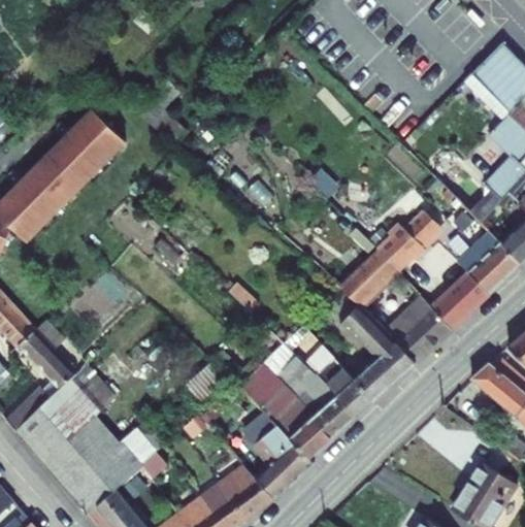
[(524,60),(502,37),(464,76),(501,112),(518,96),(524,88),(524,60)]
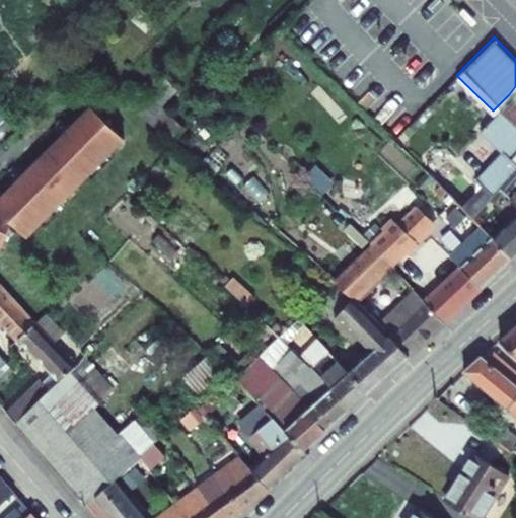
[(165,141),(180,128),(160,106),(173,93),(159,78),(131,105),(165,141)]
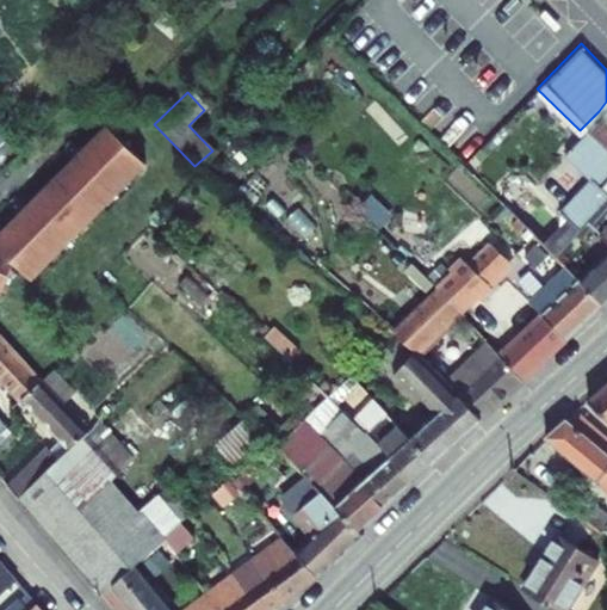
[(0,276),(7,262),(23,279),(141,166),(105,128),(93,140),(95,143),(60,178),(57,174),(35,196),(38,198),(2,233),(0,232),(0,276)]
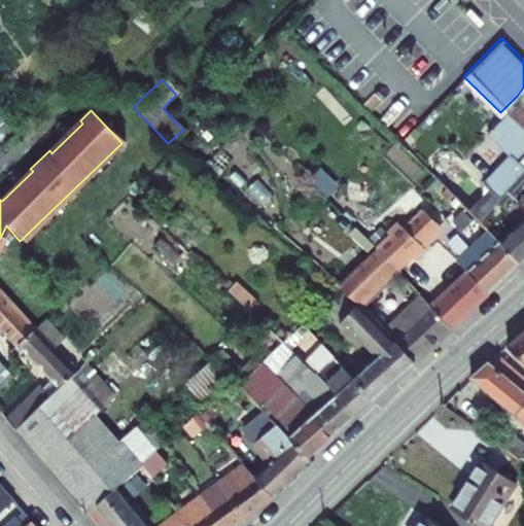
[(523,129),(497,115),(485,128),(511,153),(483,180),(499,198),(511,185),(523,172),(523,129)]
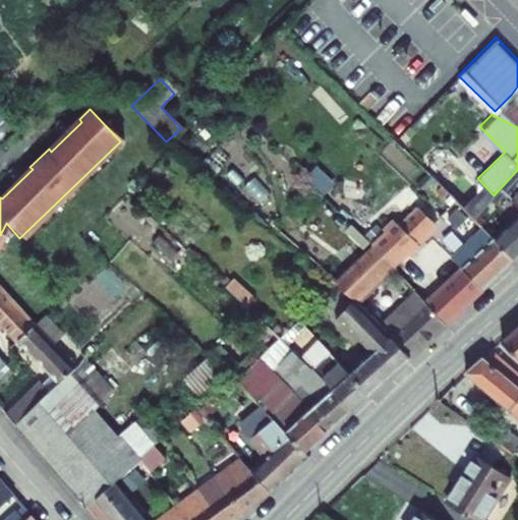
[(515,256),(517,253),(517,170),(505,183),(517,196),(517,213),(495,236),(515,256)]
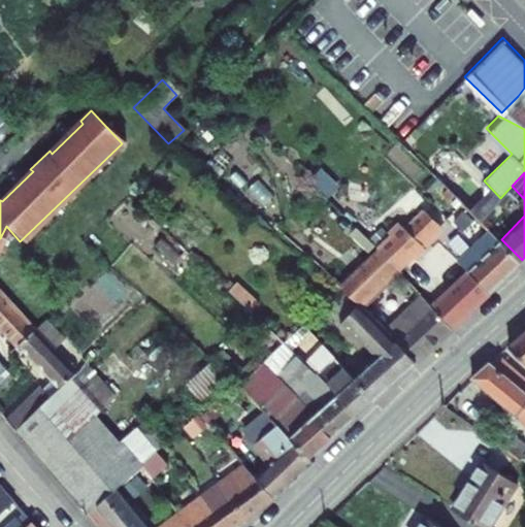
[(480,257),(428,303),(453,327),(522,260),(501,239),(488,226),(480,218),(448,185),(405,225),(401,221),(374,246),(397,269),(447,224),(480,257)]
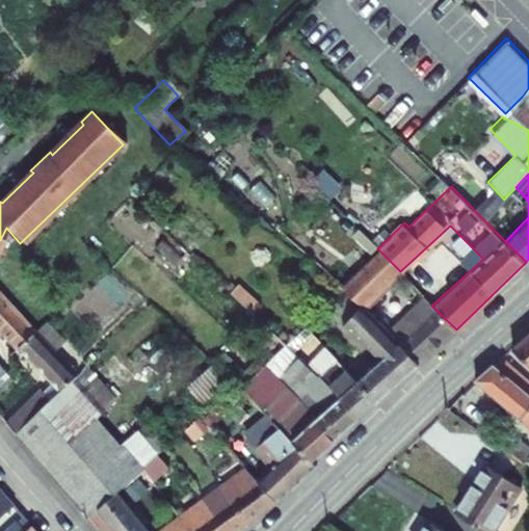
[(483,219),(492,228),(499,220),(491,212),(483,219)]
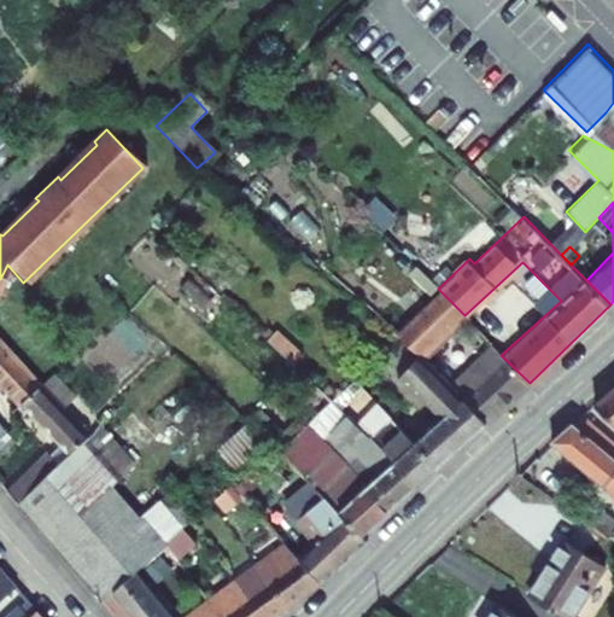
[(422,355),(462,318),(465,315),(438,289),(428,280),(386,322),(421,354),(422,355)]
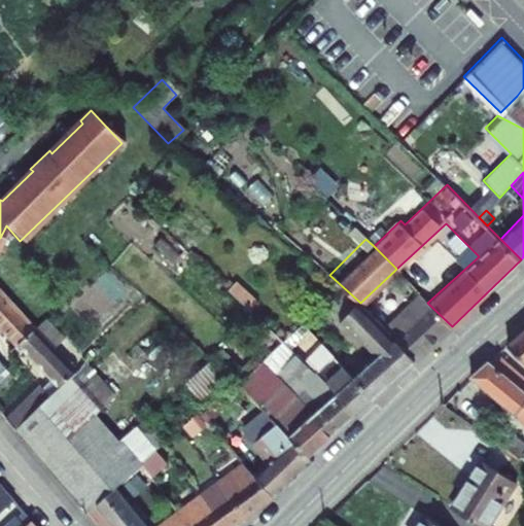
[(0,326),(18,345),(35,326),(0,289),(0,326)]
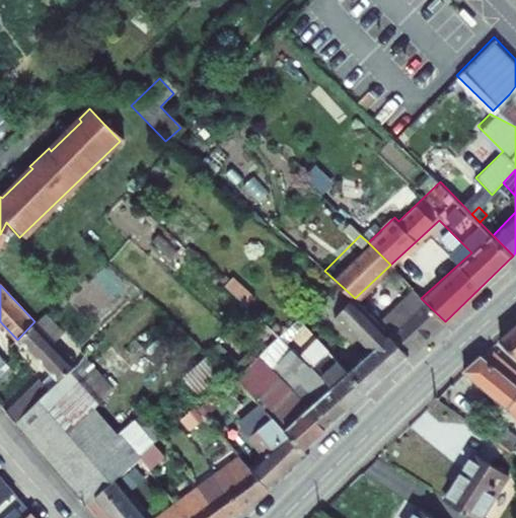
[(383,324),(391,333),(413,354),(445,321),(421,298),(415,291),(383,324)]
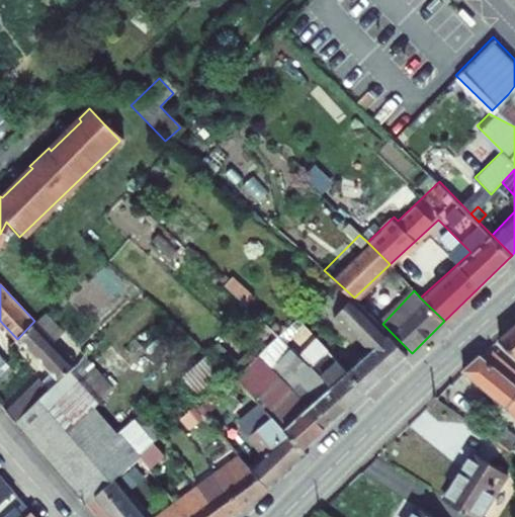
[(353,334),(372,315),(363,306),(354,297),(353,296),(335,317),(353,334)]
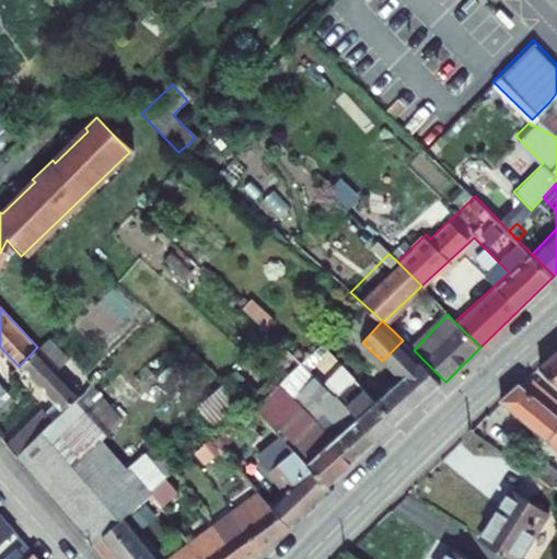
[(382,361),(402,379),(422,359),(414,350),(403,340),(382,361)]
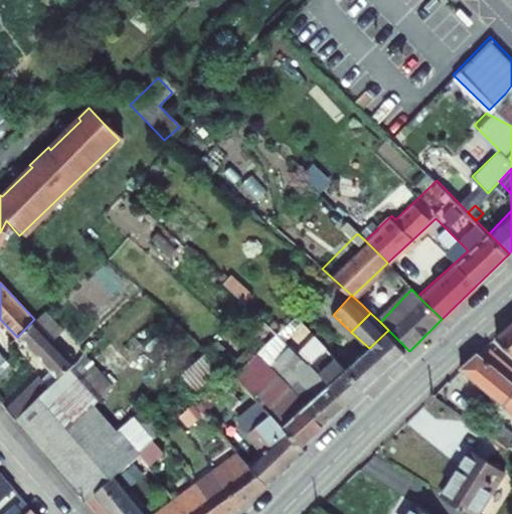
[(511,319),(511,318),(489,338),(511,360),(511,319)]
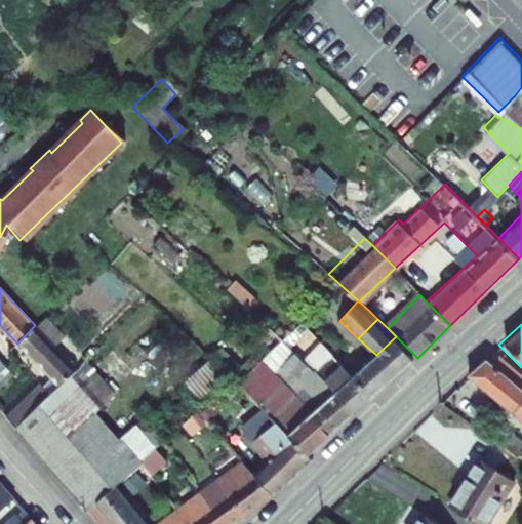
[(17,344),(41,368),(57,385),(58,384),(75,365),(35,325),(17,344)]
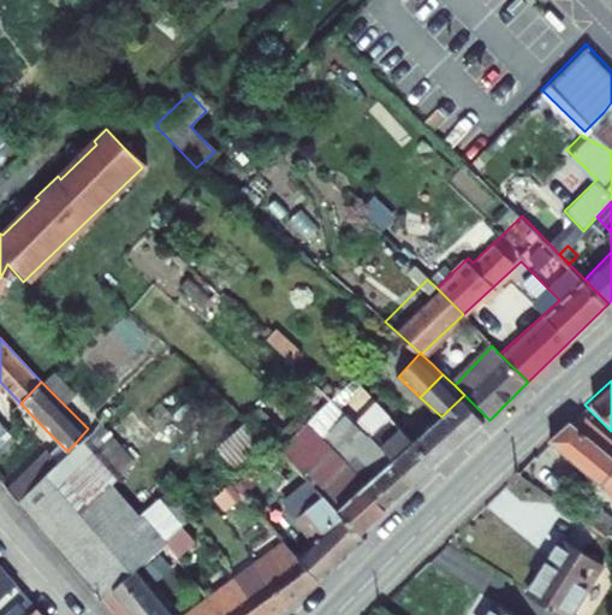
[(459,447),(489,420),(464,395),(441,417),(435,423),(459,447)]
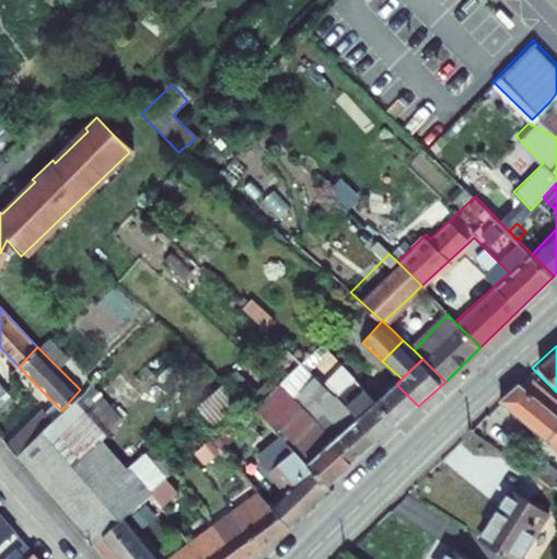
[(298,400),(301,396),(317,377),(303,364),(282,387),(298,400)]
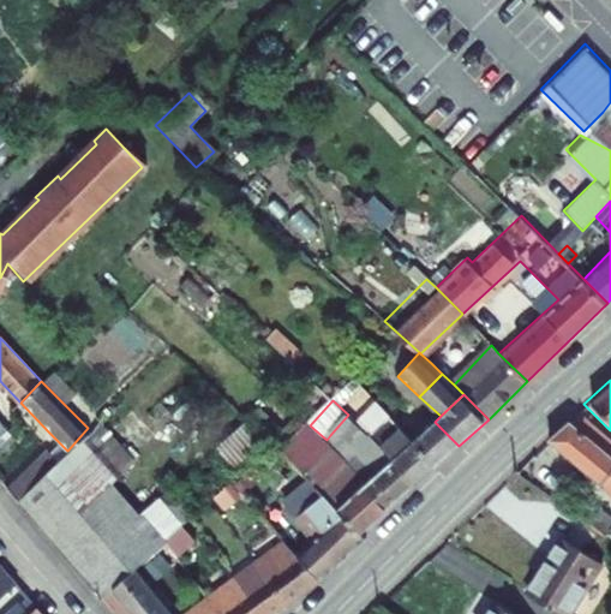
[(414,442),(381,412),(364,430),(395,458),(414,442)]
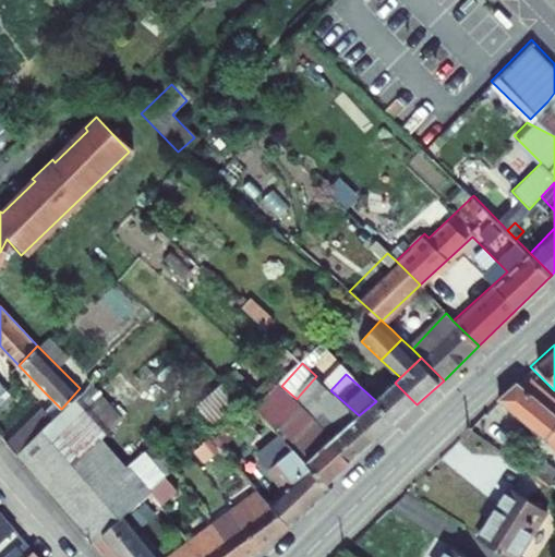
[(330,390),(316,376),(300,395),(322,414),(326,410),(347,430),(342,434),(339,437),(360,455),(381,436),(359,415),(330,390)]
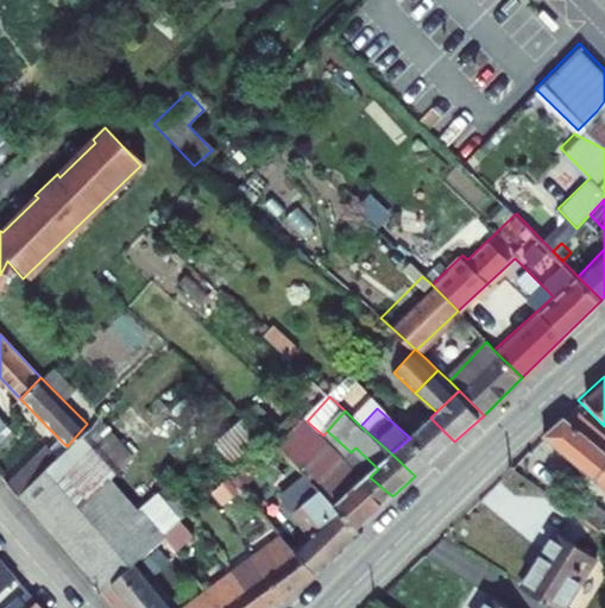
[(604,437),(603,434),(596,444),(561,415),(543,433),(604,484),(604,437)]
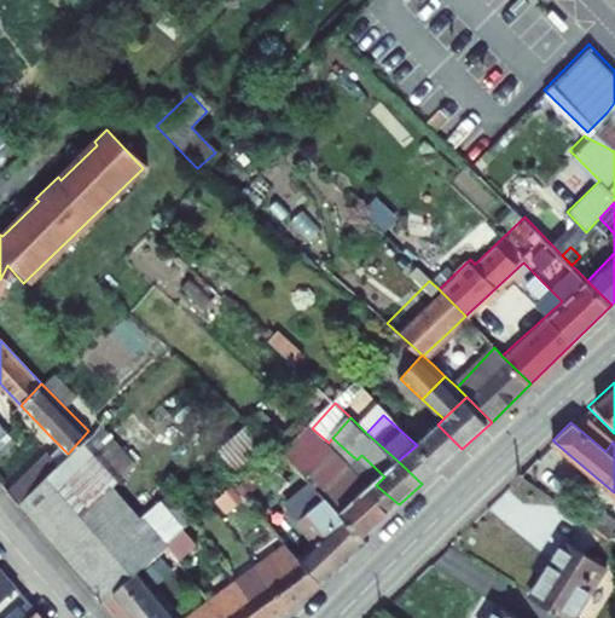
[(440,468),(462,449),(437,425),(417,445),(440,468)]
